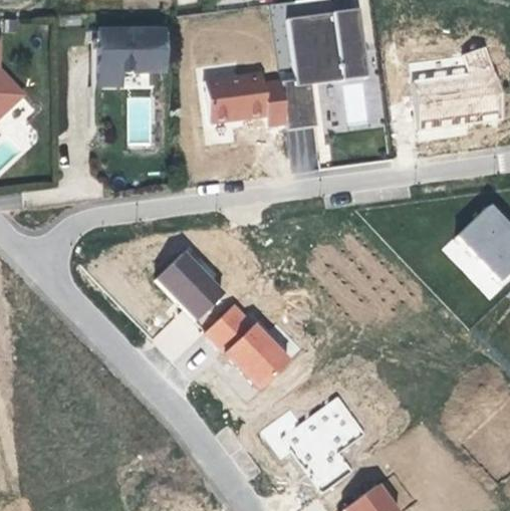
[(278,23),(288,22),(287,12),(358,5),(357,0),(284,0),(275,1),(278,23)]
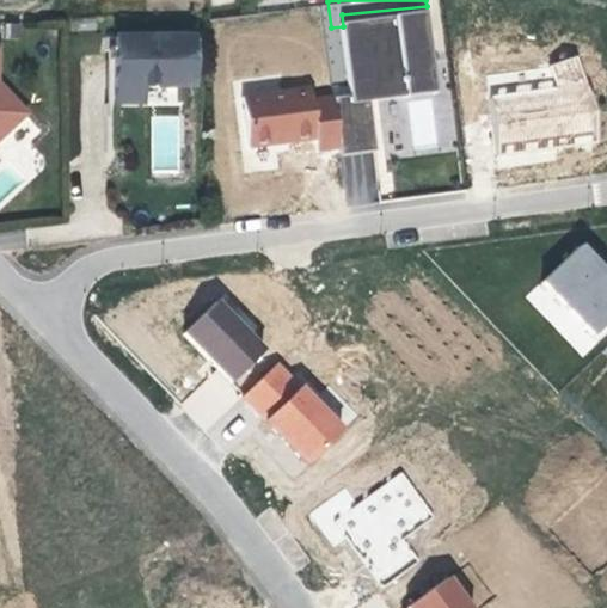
[(428,11),(345,20),(354,93),(372,91),(437,83),(428,11)]
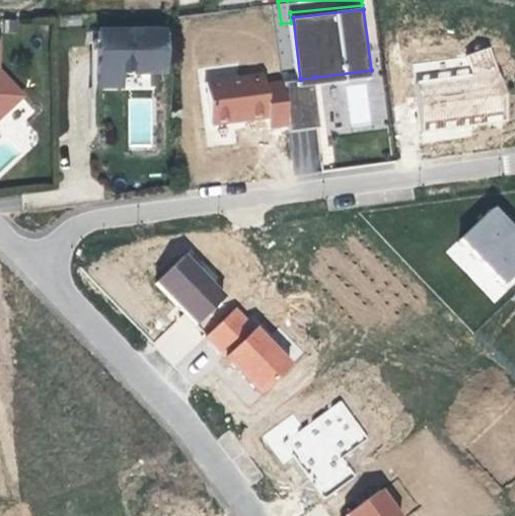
[(102,28),(102,71),(126,71),(141,71),(168,70),(167,27),(102,28)]
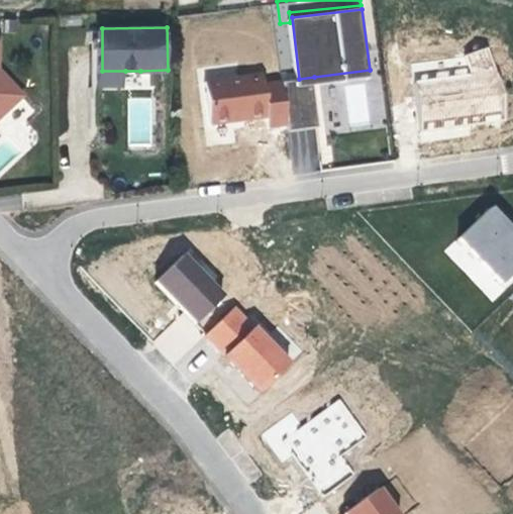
[(0,117),(26,93),(1,67),(2,37),(0,37),(0,117)]
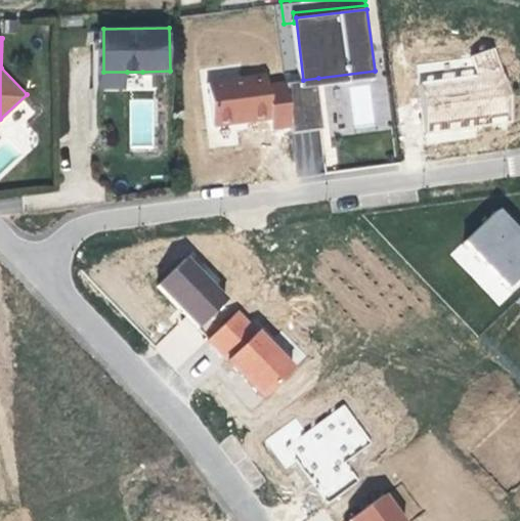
[(475,55),(421,61),(431,141),(480,135),(478,125),(515,120),(509,82),(497,47),(475,55)]
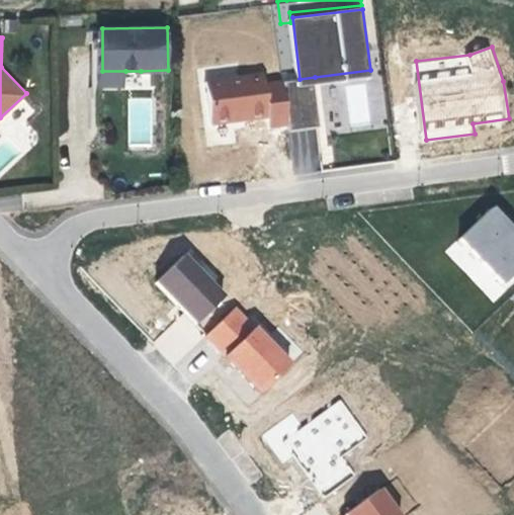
[(371,77),(370,70),(315,77),(316,84),(371,77)]
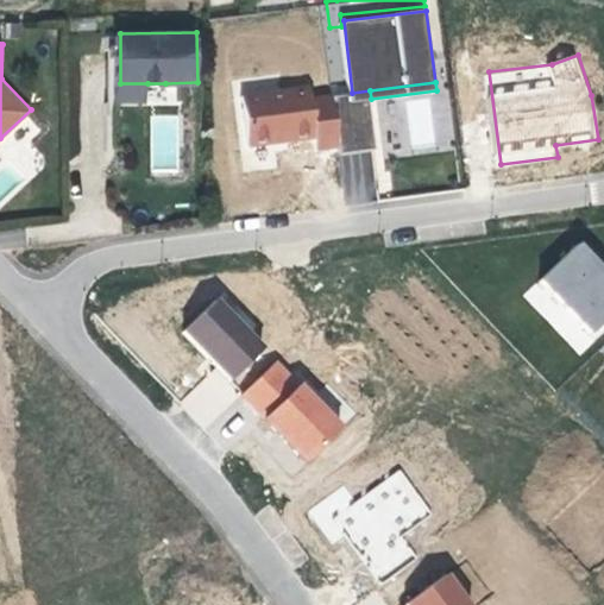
[(148,83),(120,83),(120,100),(148,100),(148,83)]
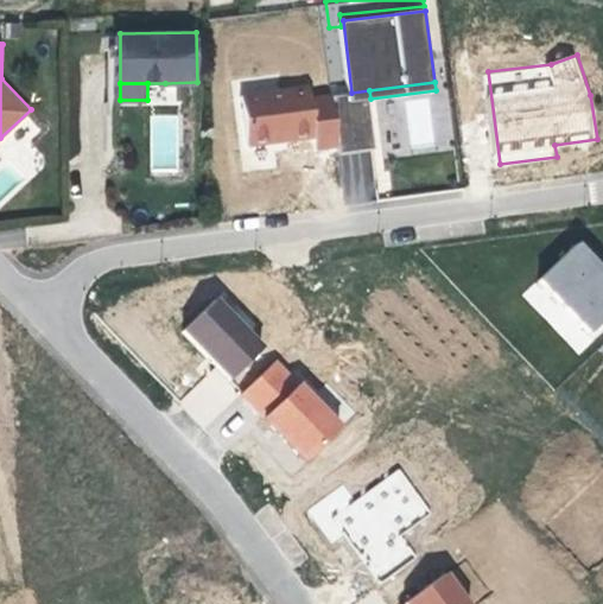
[(290,138),(317,134),(312,97),(311,86),(245,94),(251,142),(278,140),(277,137),(290,134),(290,138)]
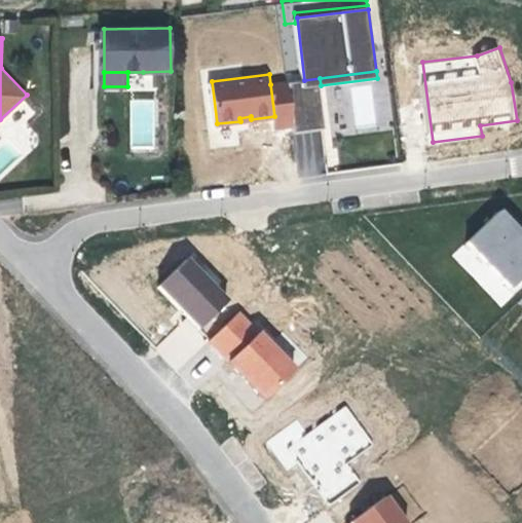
[(326,127),(321,85),(320,78),(304,80),(290,82),(296,125),(296,132),(326,127)]
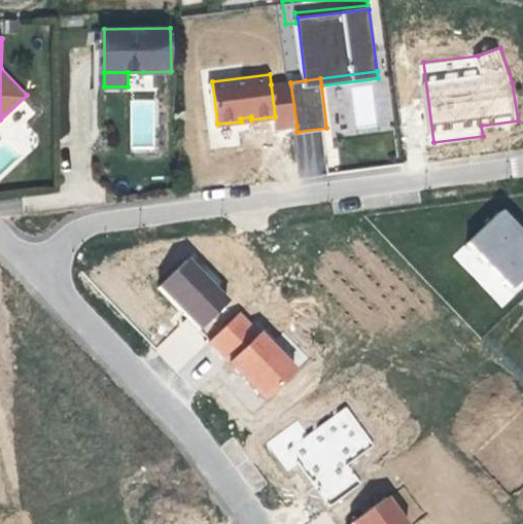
[(277,128),(297,126),(290,82),(271,84),(275,116),(277,128)]
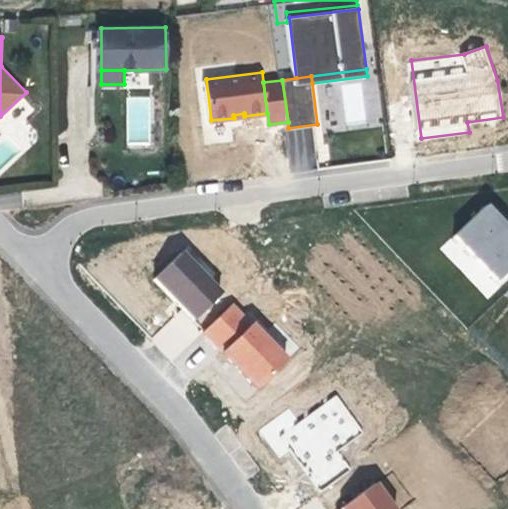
[(489,204),(457,234),(499,279),(507,270),(507,232),(500,224),(504,220),(489,204)]
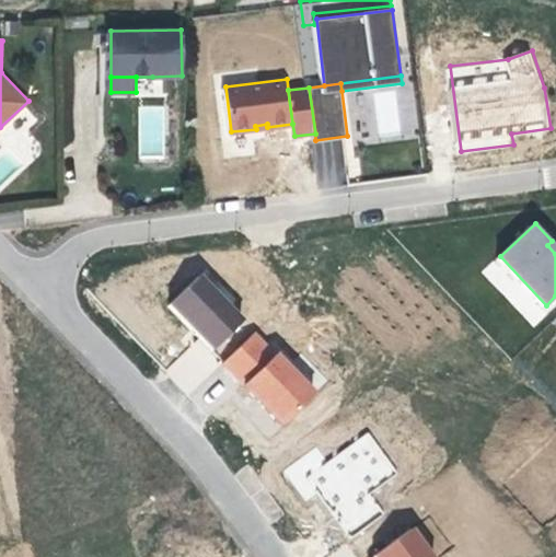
[(216,348),(244,320),(201,275),(172,303),(216,348)]
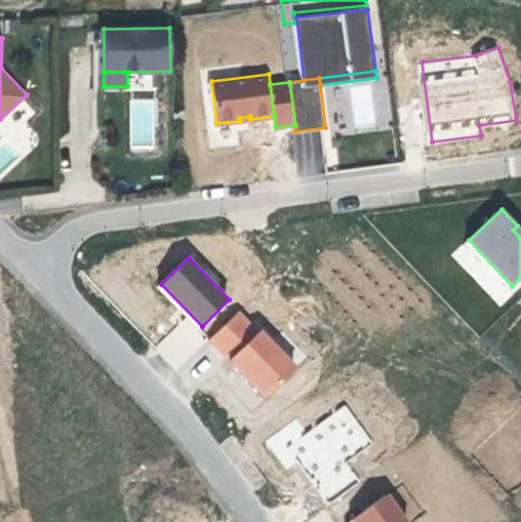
[(240,310),(210,338),(267,396),(296,368),(240,310)]
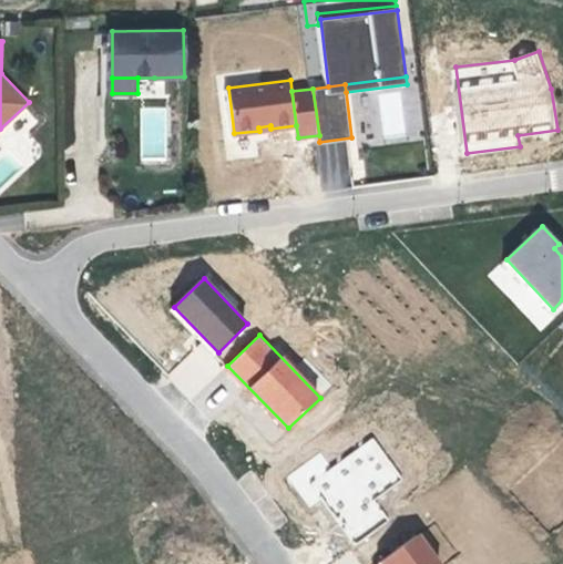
[(378,433),(334,463),(325,450),(290,472),(311,505),(327,495),(355,539),(391,515),(377,493),(405,474),(378,433)]
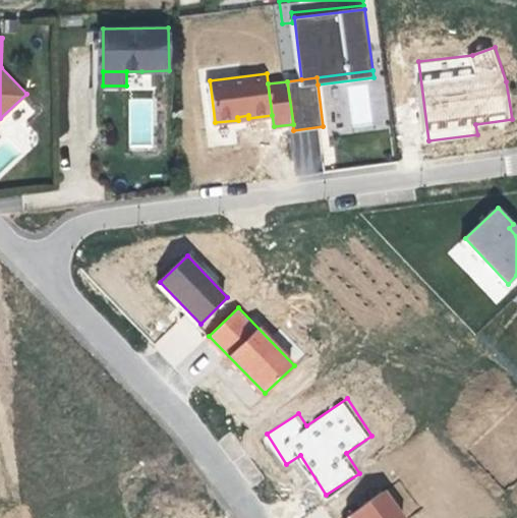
[(405,517),(386,490),(346,517),(405,517)]
